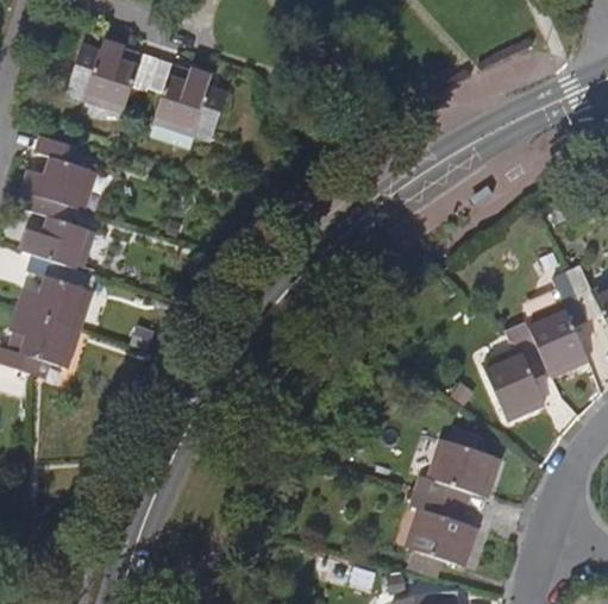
[(148,88),(156,58),(144,54),(144,56),(125,50),(127,44),(105,37),(100,52),(81,46),(66,92),(124,112),(133,83),(148,88)]
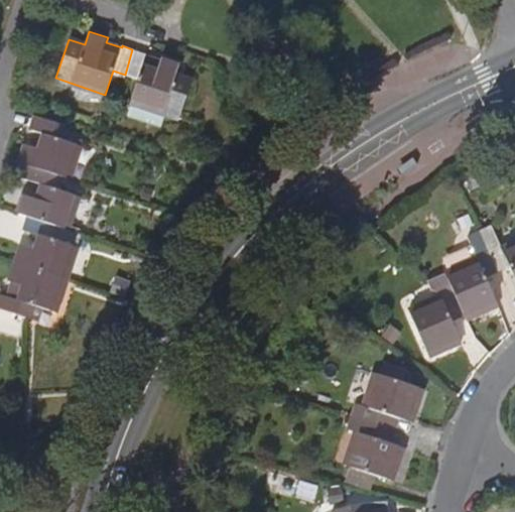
[(145,53),(132,49),(125,75),(137,79),(129,104),(176,119),(189,85),(173,79),(179,62),(161,56),(160,60),(145,56),(145,53)]
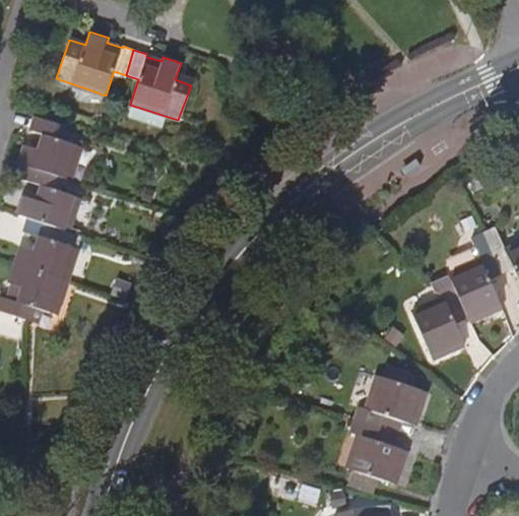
[(18,160),(28,164),(63,176),(70,178),(81,145),(66,140),(69,128),(36,117),(31,129),(44,133),(38,148),(23,143),(18,160)]
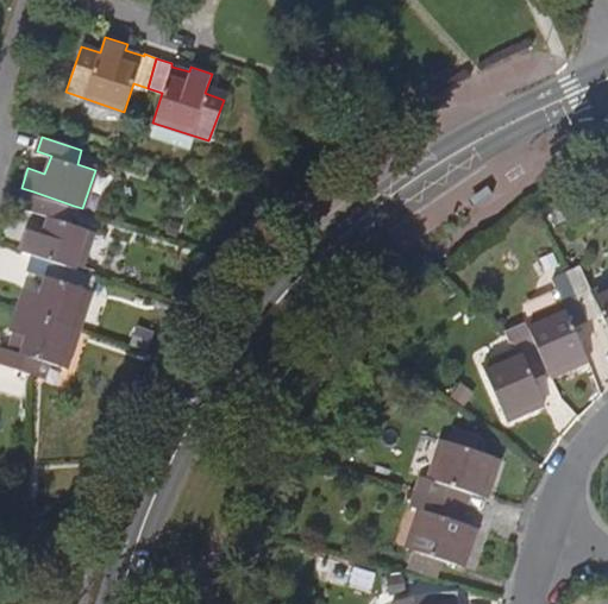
[(69,222),(74,206),(33,192),(29,208),(48,214),(41,234),(26,230),(19,250),(38,256),(69,265),(80,270),(94,230),(69,222)]
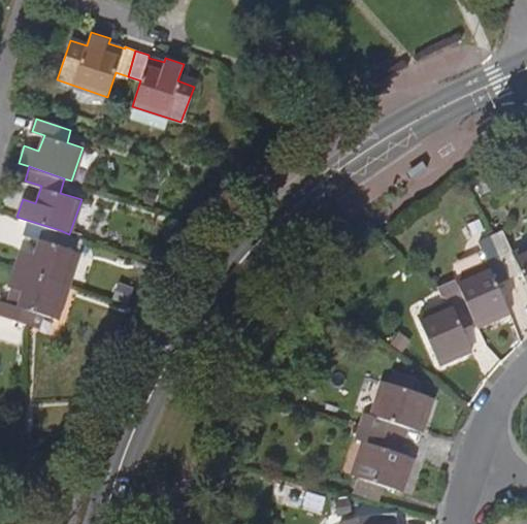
[(56,243),(60,230),(33,222),(30,235),(41,238),(35,255),(21,250),(14,268),(68,286),(79,251),(56,243)]
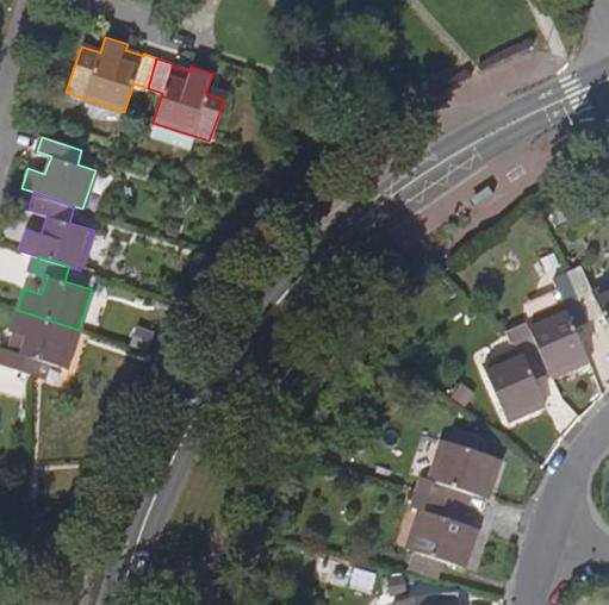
[(582,267),(569,273),(589,320),(603,315),(608,328),(608,285),(594,293),(582,267)]
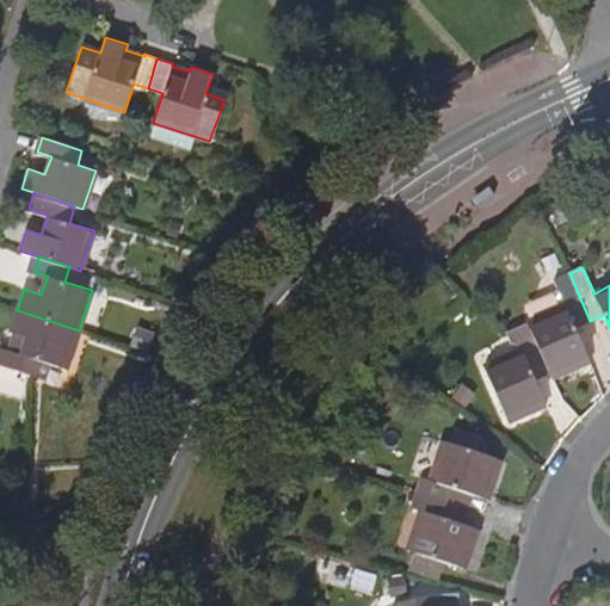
[(575,328),(590,321),(570,273),(554,280),(566,307),(528,322),(548,366),(553,378),(590,362),(575,328)]
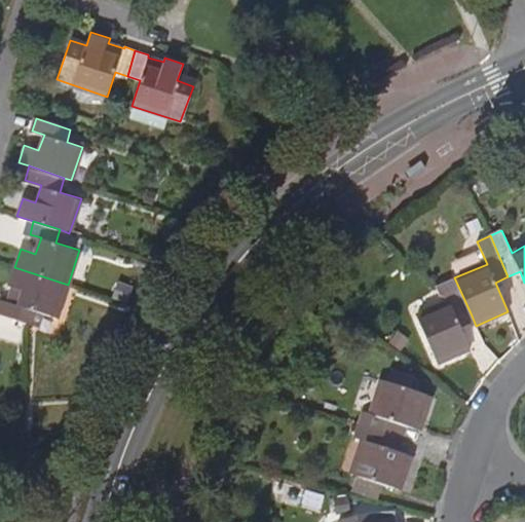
[(75,277),(88,280),(94,254),(79,252),(75,277)]
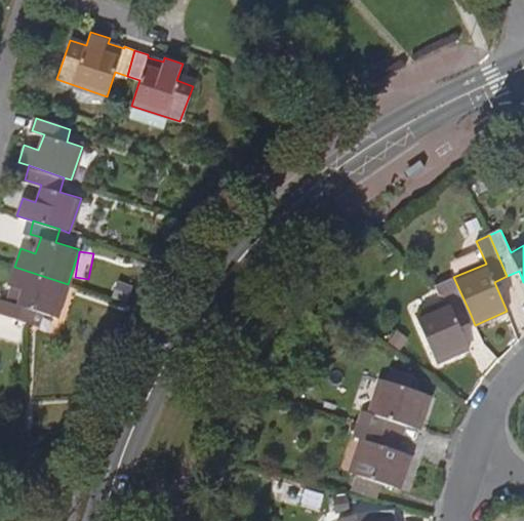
[(8,284),(12,286),(23,290),(17,304),(7,301),(0,298),(0,312),(27,321),(29,322),(33,309),(41,312),(57,317),(68,284),(14,267),(8,284)]
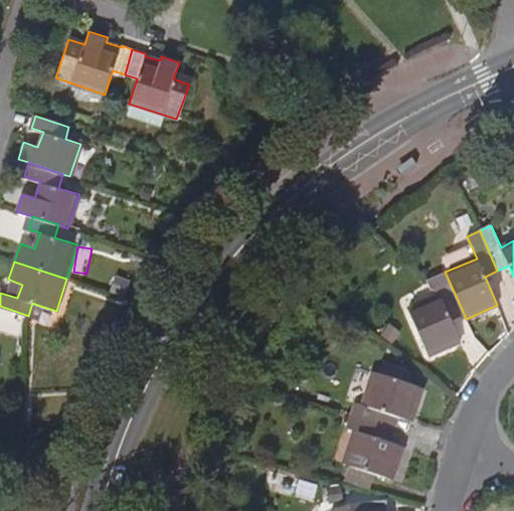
[(462,309),(445,272),(427,280),(431,288),(438,288),(441,296),(409,310),(431,356),(461,342),(450,315),(462,309)]
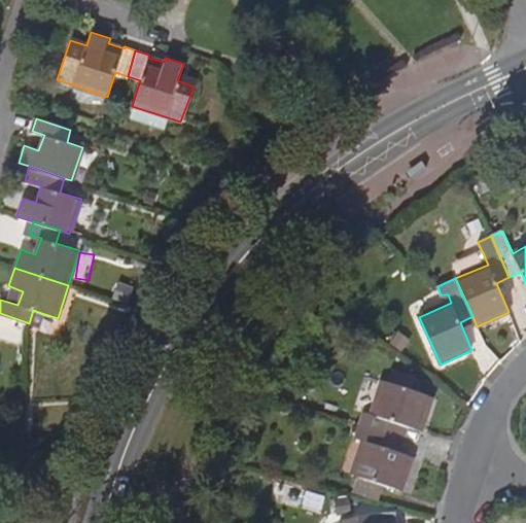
[(23,291),(12,287),(7,302),(18,305),(23,291)]
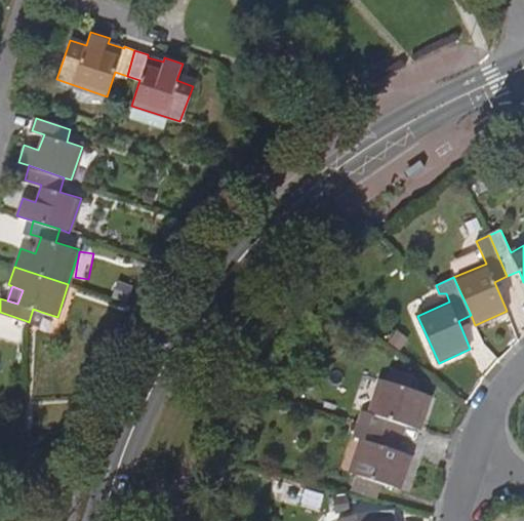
[(37,325),(41,312),(33,309),(29,322),(37,325)]
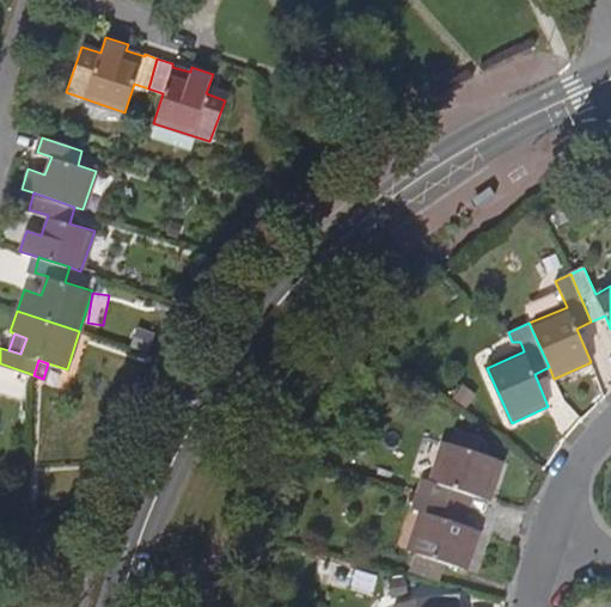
[(417,551),(414,565),(443,575),(447,562),(468,568),(480,528),(446,517),(456,486),(490,497),(502,459),(480,452),(483,440),(456,430),(451,443),(445,442),(433,478),(425,476),(415,507),(423,510),(410,549),(417,551)]
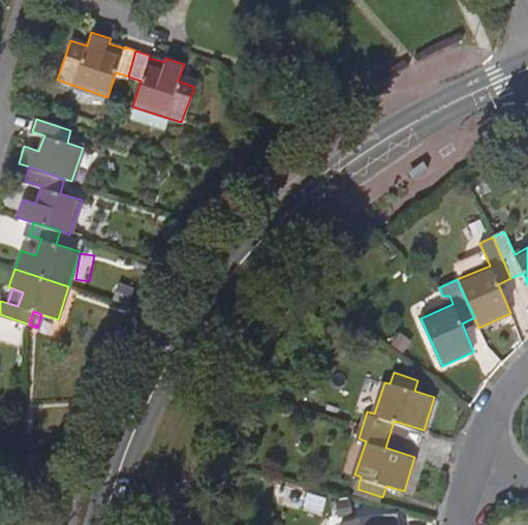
[(380,524),(378,514),(342,521),(342,524),(380,524)]
